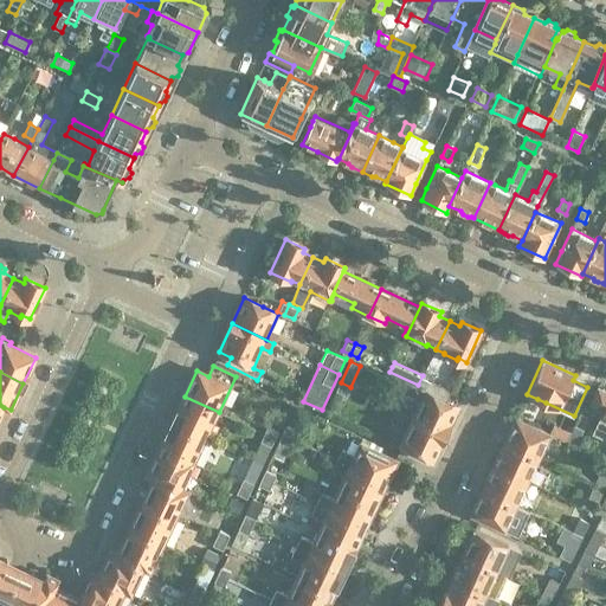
[(423,375),(418,385),(425,388),(443,397),(445,392),(447,386),(423,375)]
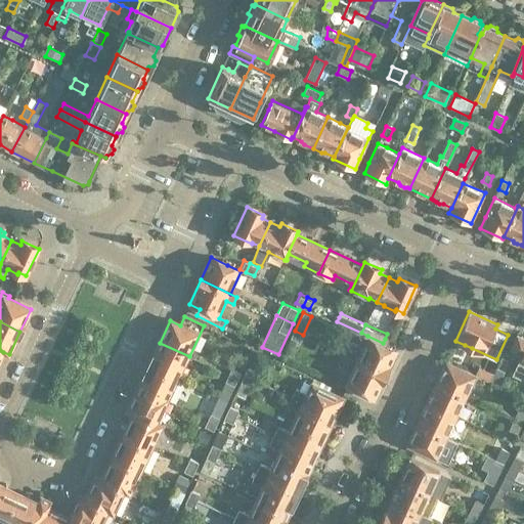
[(300,342),(303,335),(295,331),(291,338),(300,342)]
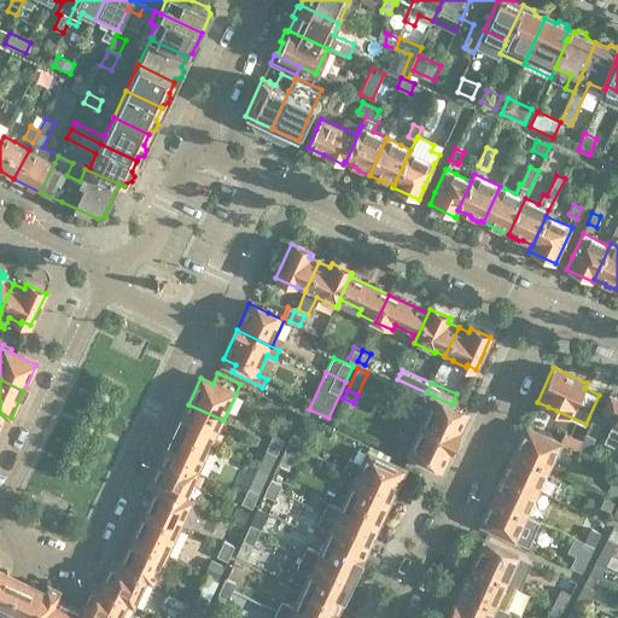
[(617,398),(610,395),(602,410),(616,417),(613,424),(605,442),(617,448),(617,398)]
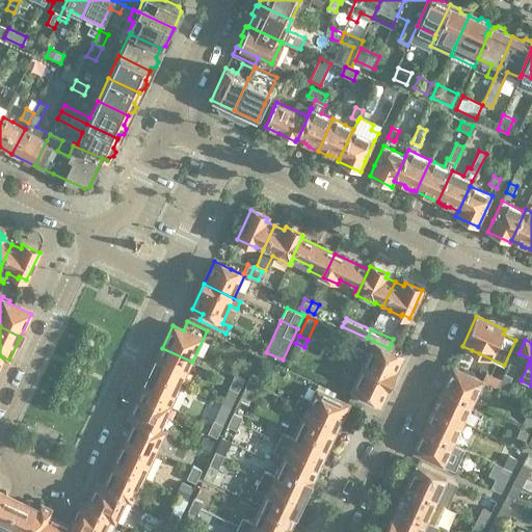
[(372,343),(362,365),(392,379),(402,356),(392,351),(393,350),(372,343)]
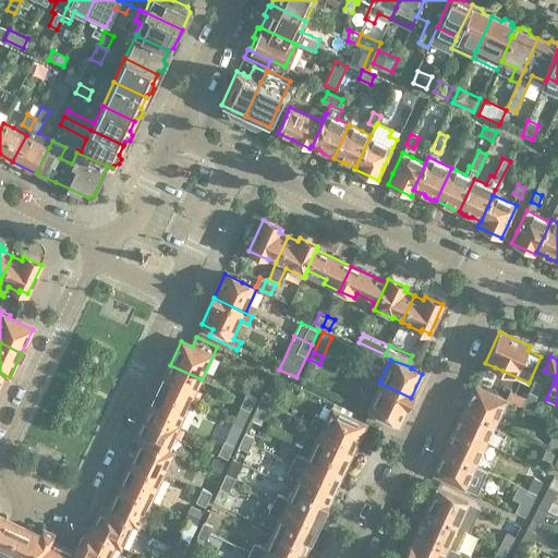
[(170,365),(158,389),(190,403),(202,379),(170,365)]
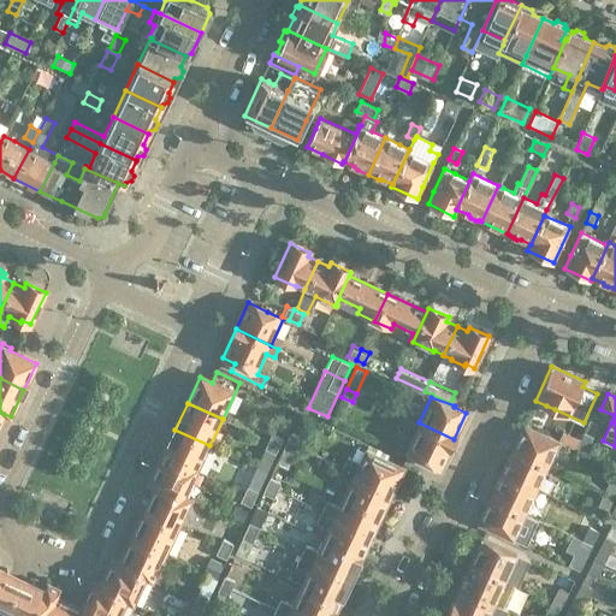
[(419,422),(406,450),(408,451),(424,458),(440,467),(454,439),(419,422)]
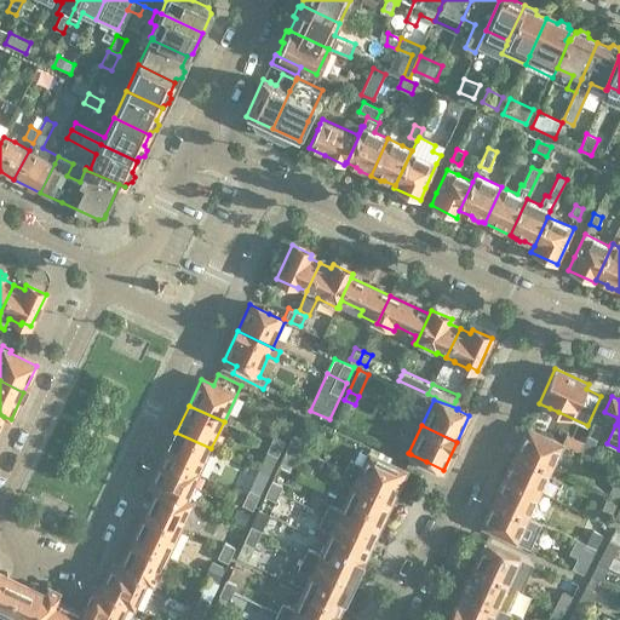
[(528,428),(516,453),(551,470),(564,442),(539,431),(538,432),(528,428)]
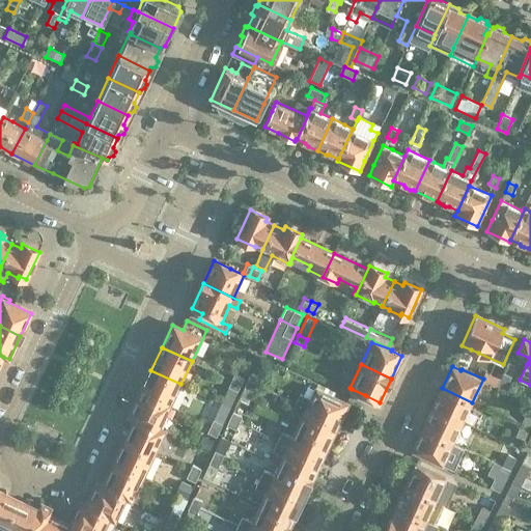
[(488,378),(500,384),(504,375),(494,369),(488,378)]
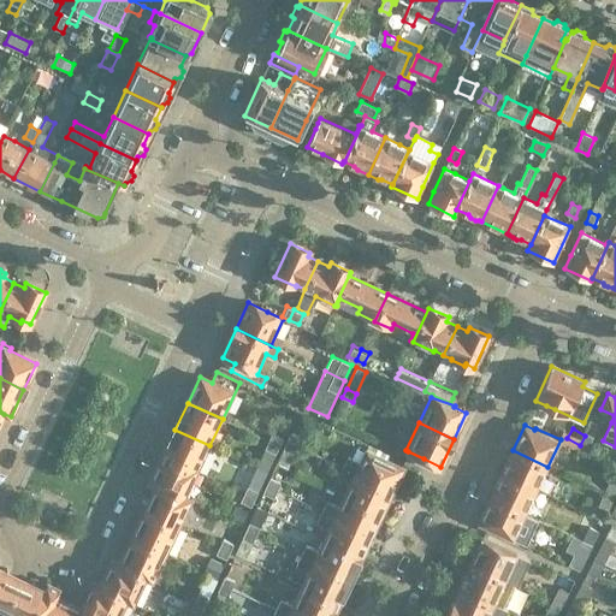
[(175,430),(163,455),(197,472),(209,445),(175,430)]
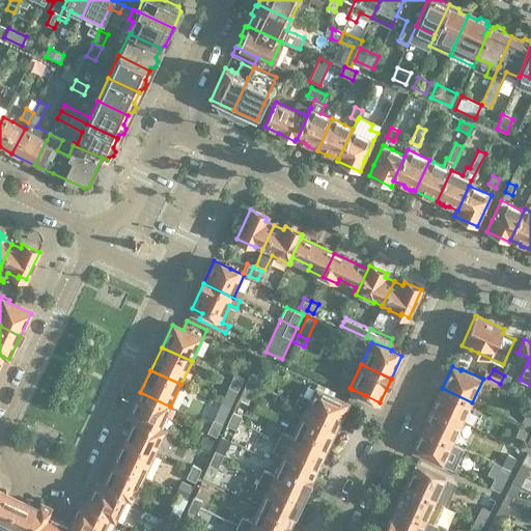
[(260,378),(252,373),(249,380),(257,384),(260,378)]
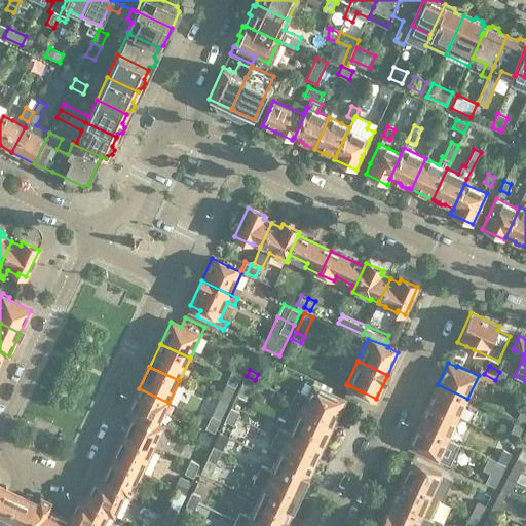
[(241,374),(232,371),(230,377),(238,381),(241,374)]
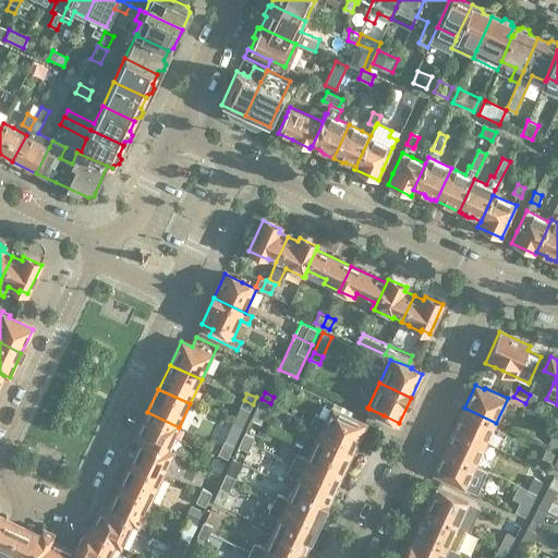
[(530,395),(525,403),(537,410),(542,401),(530,395)]
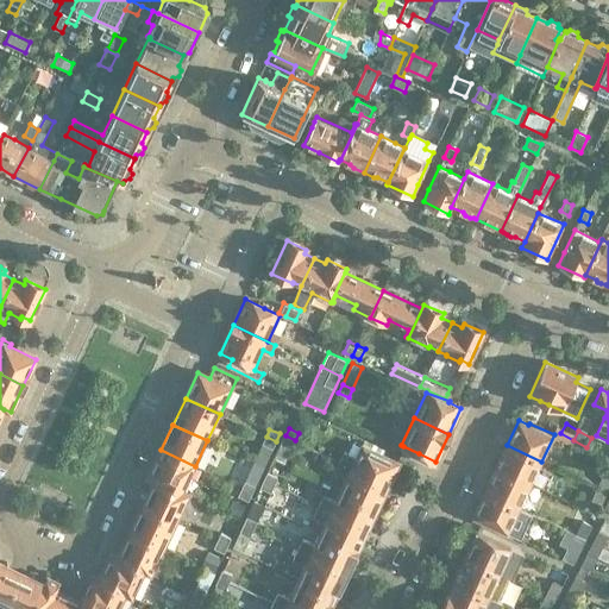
[(286,435),(275,458),(284,462),(295,440),(286,435)]
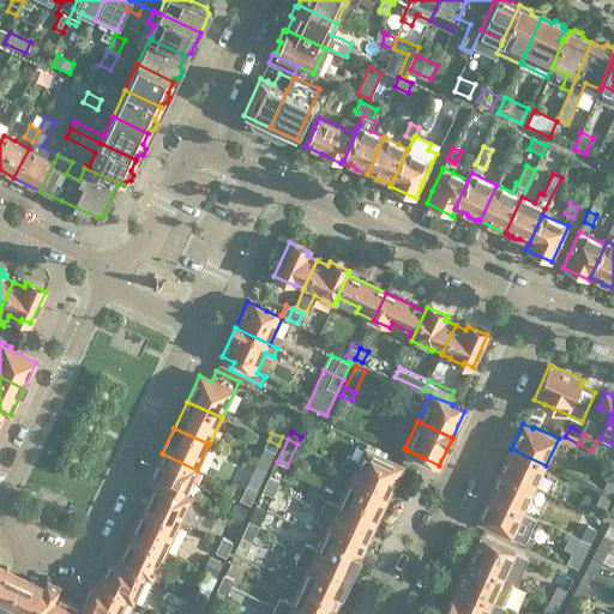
[(269,440),(256,465),(265,470),(278,445),(269,440)]
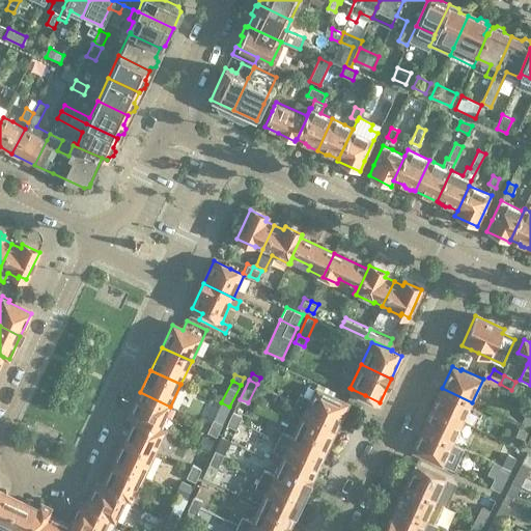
[(299,393),(296,401),(337,422),(346,403),(333,396),(335,392),(317,384),(316,387),(315,386),(314,388),(307,386),(303,395),(299,393)]
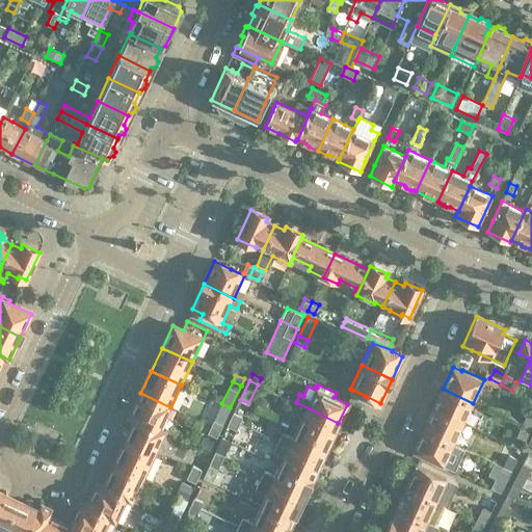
[(443,389),(433,409),(463,424),(473,403),(443,389)]
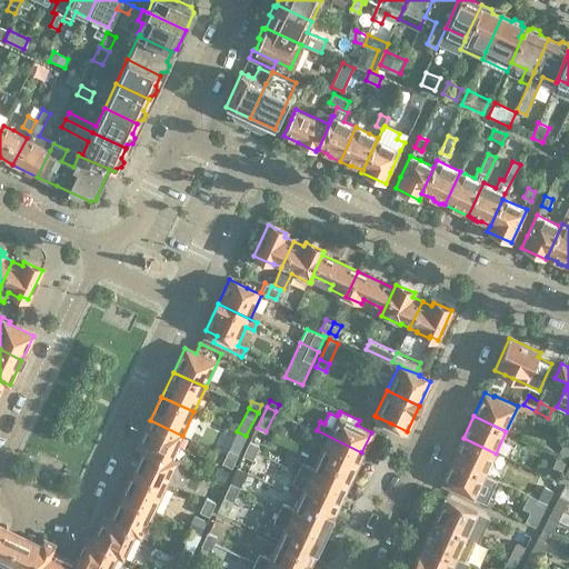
[(138,447),(145,449),(177,463),(178,460),(172,457),(182,436),(150,420),(138,447)]
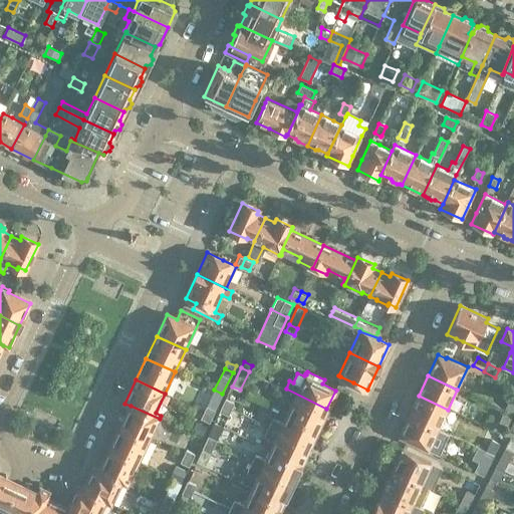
[(326,409),(286,389),(281,399),(291,404),(286,413),(317,427),(318,426),(321,425),(324,419),(322,417),(326,409)]
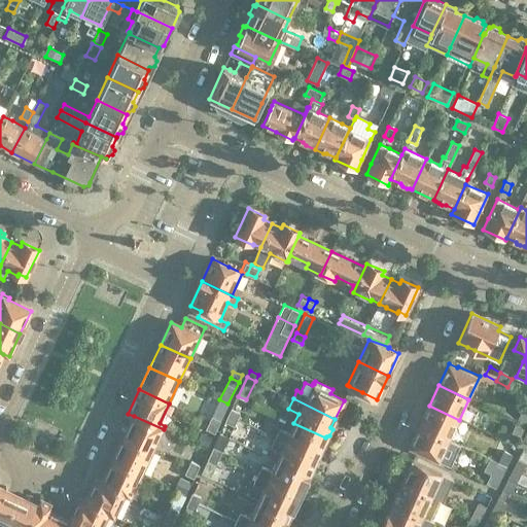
[(219,399),(210,421),(218,425),(227,403),(219,399)]
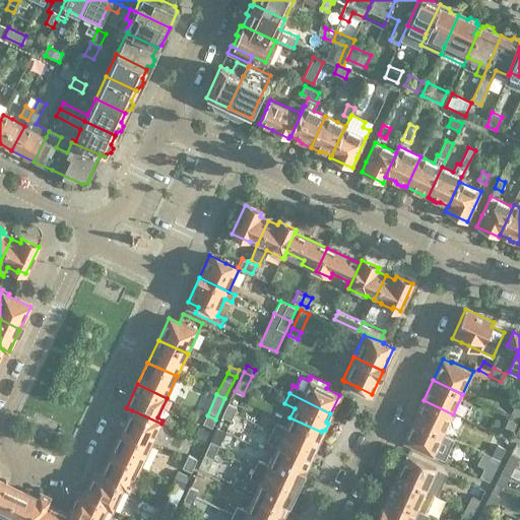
[(424,400),(413,420),(443,435),(453,414),(424,400)]
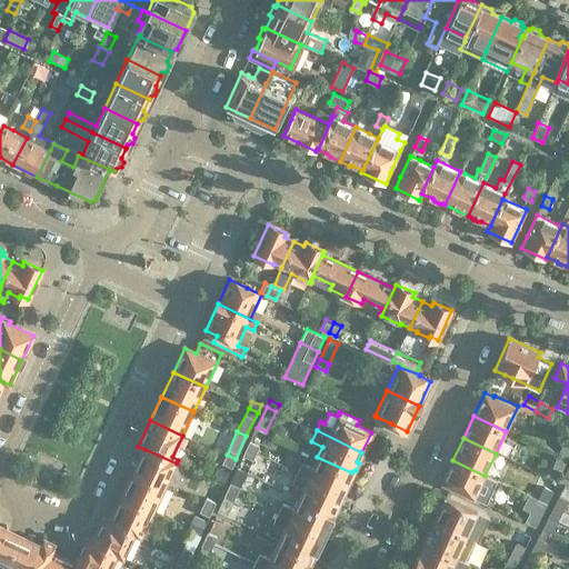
[(247,449),(256,453),(259,446),(250,441),(247,449)]
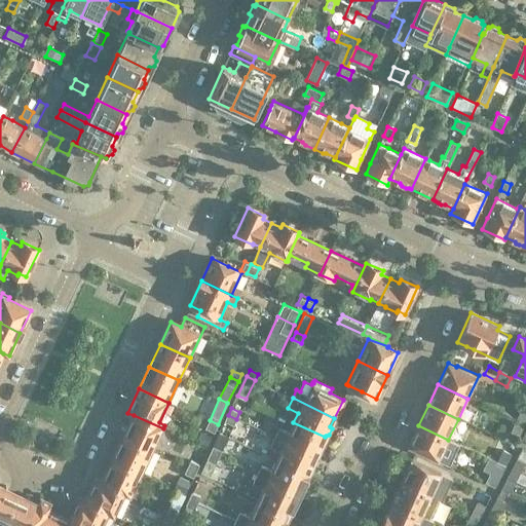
[(525,410),(521,408),(516,419),(524,423),(525,420),(525,410)]
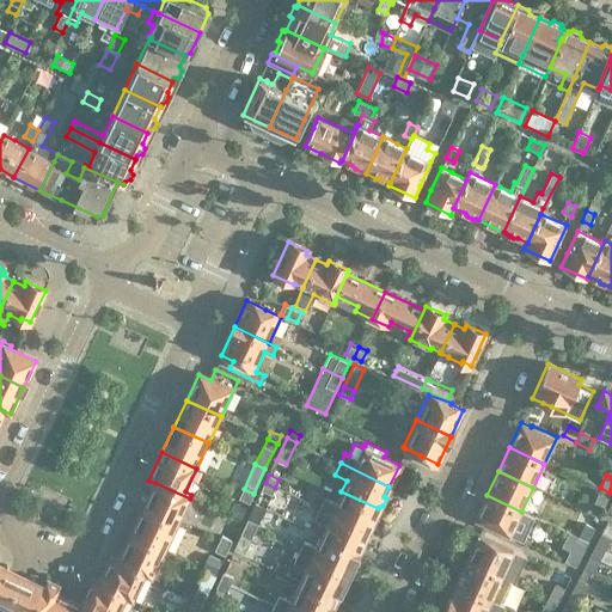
[(155,483),(144,508),(178,525),(190,499),(155,483)]
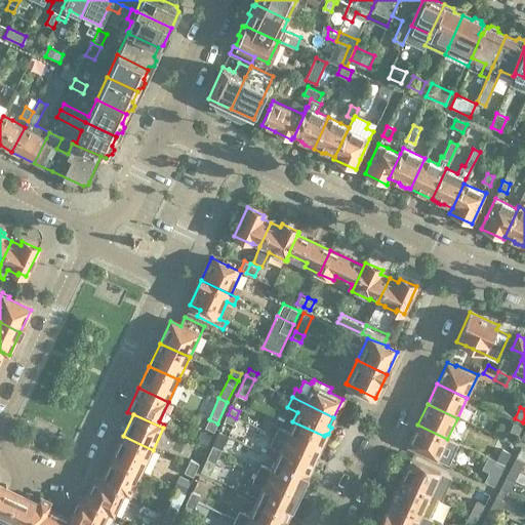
[(515,418),(509,431),(518,435),(524,423),(523,422),(515,418)]
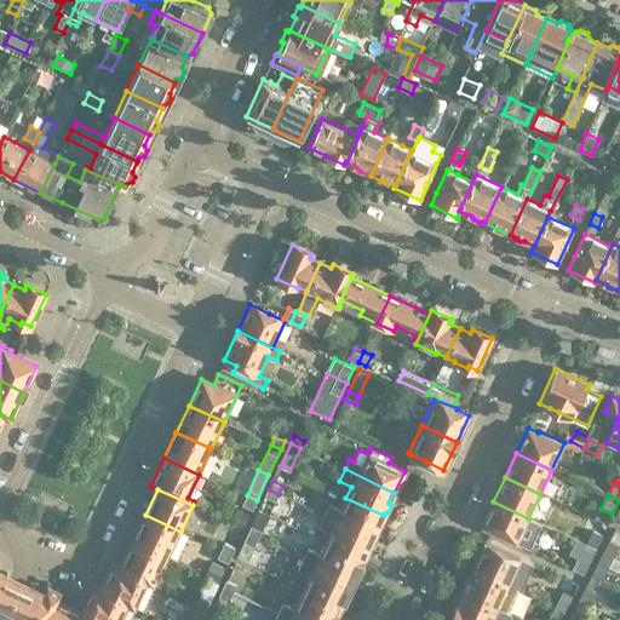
[(257,500),(247,495),(242,504),(253,509),(257,500)]
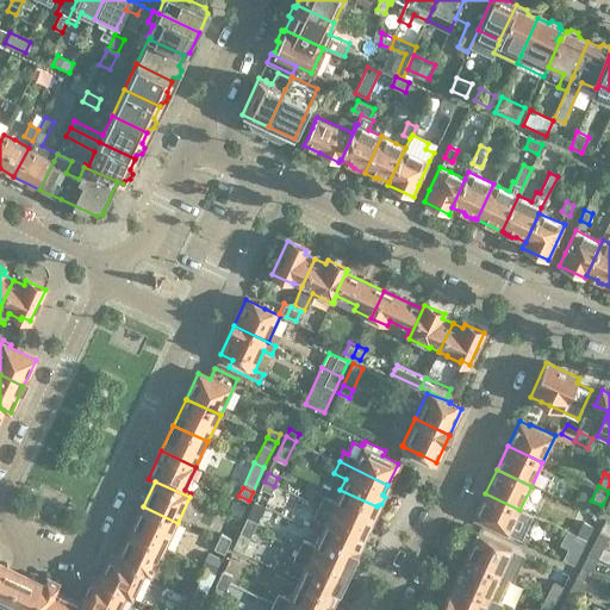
[(323,496),(318,506),(366,529),(371,520),(374,520),(378,512),(375,509),(377,506),(340,490),(335,500),(323,496)]
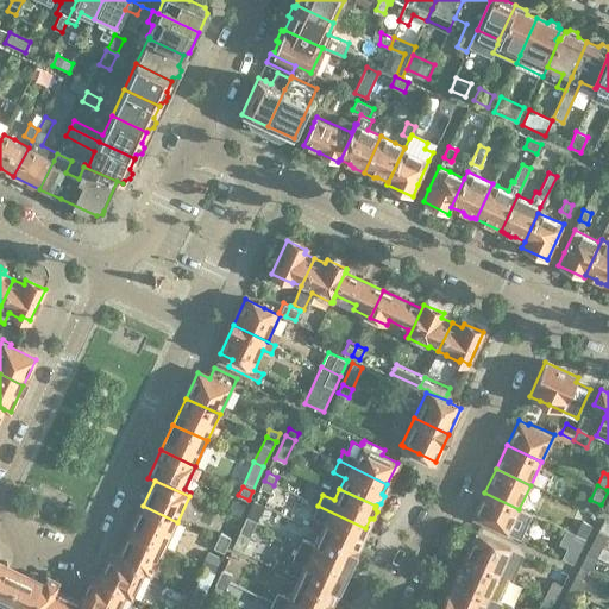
[(484,493),(472,518),(494,527),(508,534),(519,509),(484,493)]
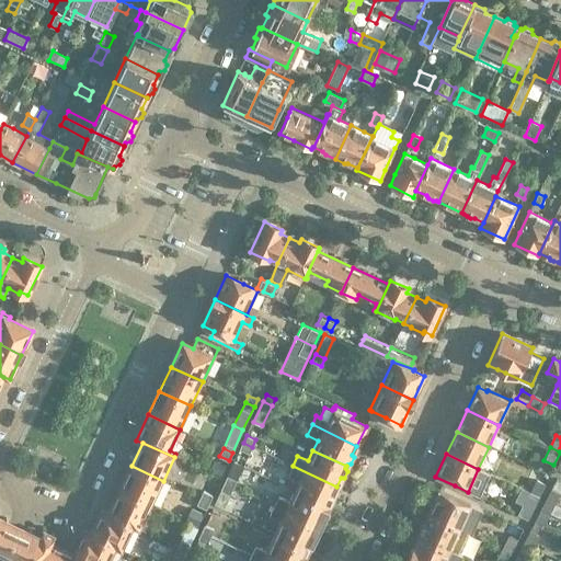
[(212,471),(221,476),(226,466),(216,461),(212,471)]
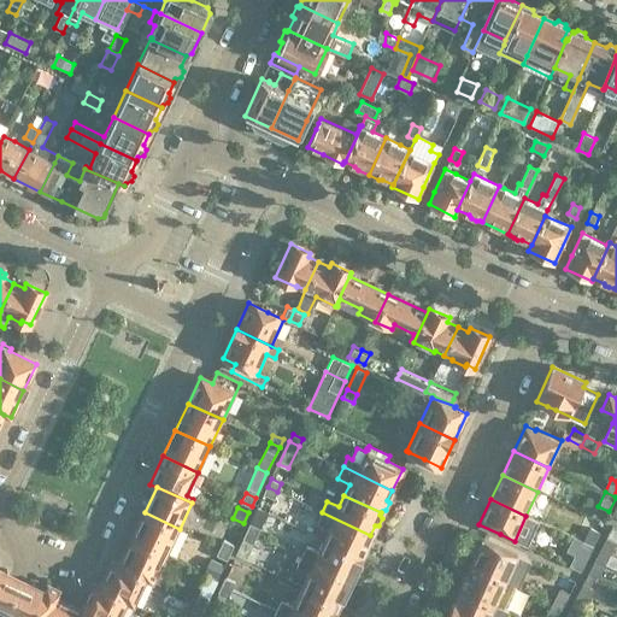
[(145,512),(133,539),(166,556),(180,529),(145,512)]
